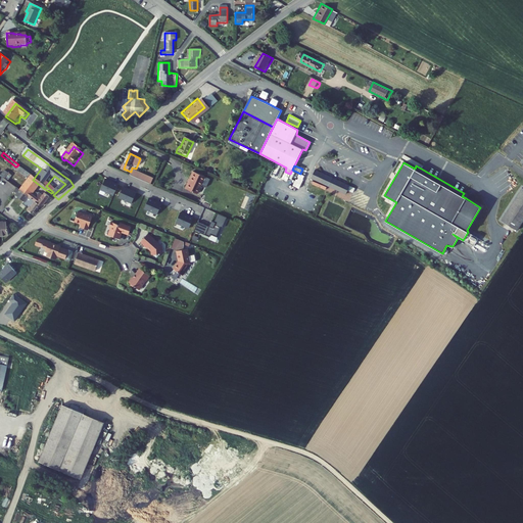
[(31,179),(29,177),(16,168),(16,167),(15,167),(12,171),(28,183),(31,179)]
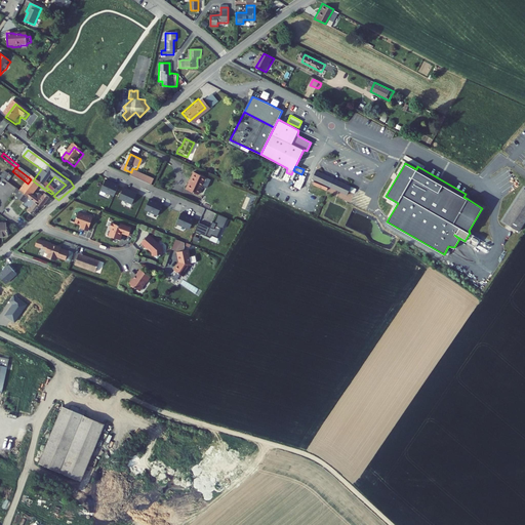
[(152,179),(134,172),(133,174),(139,176),(138,180),(149,185),(152,179)]
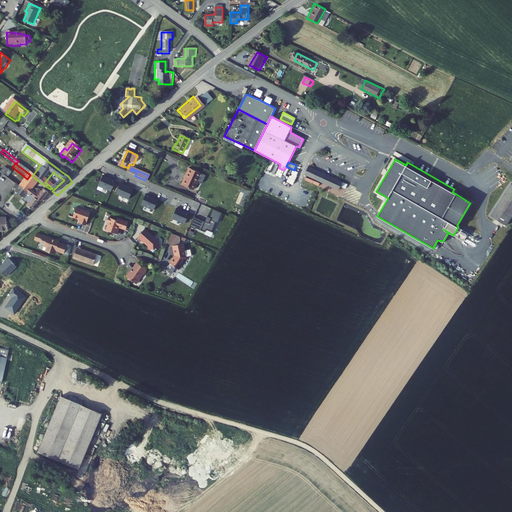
[(184,176),(186,177),(184,181),(182,186),(192,191),(196,181),(199,182),(200,182),(201,179),(202,178),(203,176),(199,174),(200,174),(187,168),(184,176)]
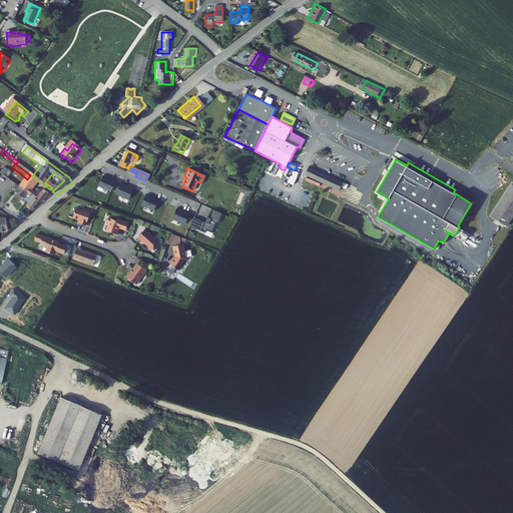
[(307,177),(341,192),(343,188),(345,184),(311,168),(307,177)]
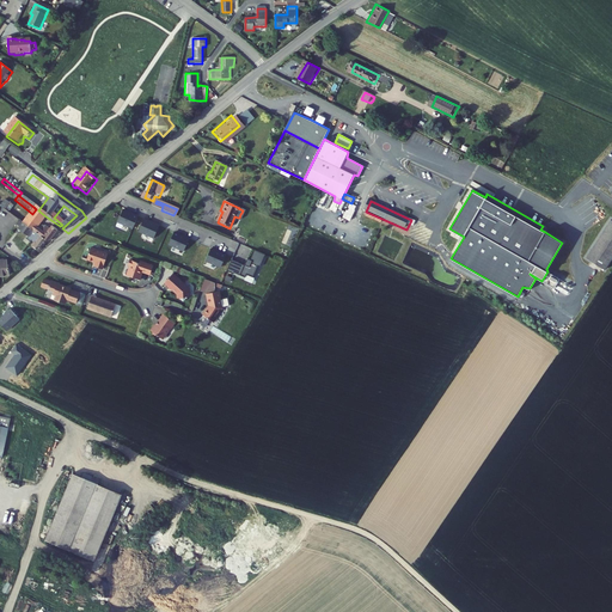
[(343,218),(349,220),(356,206),(349,202),(343,218)]
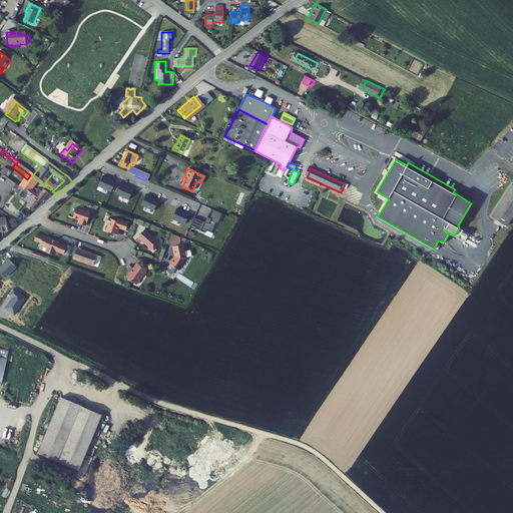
[(20,189),(23,184),(8,173),(4,177),(10,182),(18,188),(20,189)]
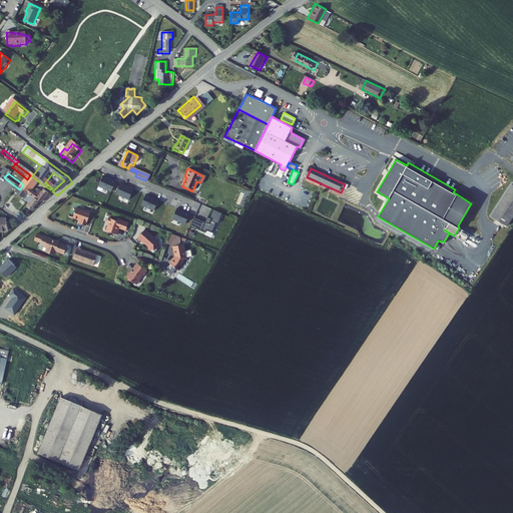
[(40,186),(43,186),(44,185),(37,180),(32,176),(30,175),(27,179),(26,180),(37,188),(39,185),(40,186)]
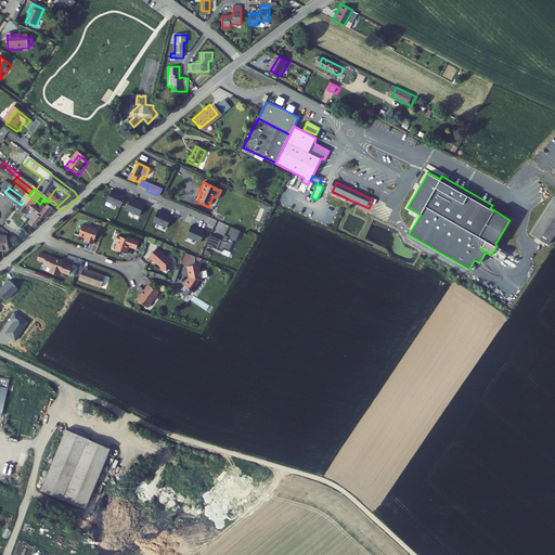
[(120,207),(124,199),(112,193),(107,202),(120,207)]
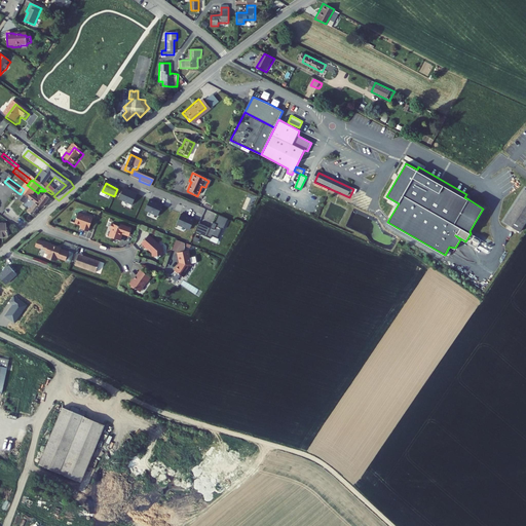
[(24,189),(35,197),(38,193),(27,185),(24,189)]
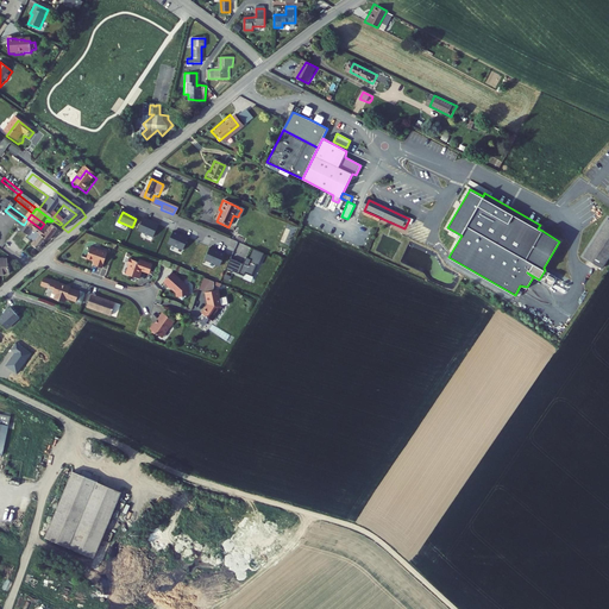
[(27,219),(24,225),(46,243),(50,245),(60,233),(52,228),(48,236),(39,230),(41,228),(27,219)]
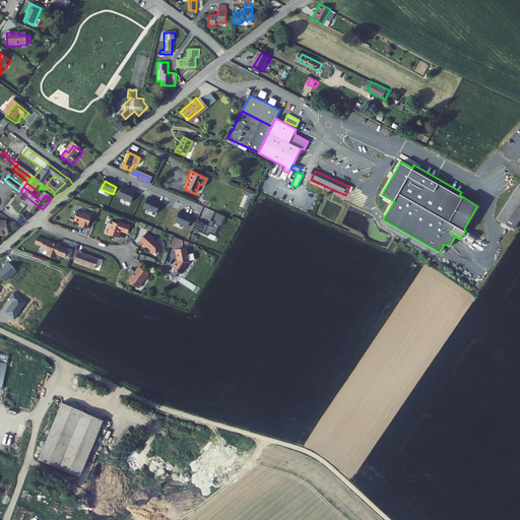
[(519,188),(517,187),(498,219),(505,224),(513,230),(519,217),(519,188)]
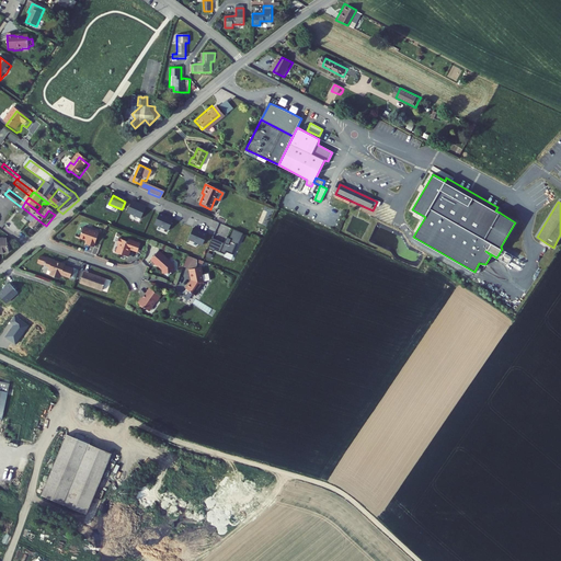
[(130,204),(126,212),(138,217),(140,213),(142,208),(130,204)]
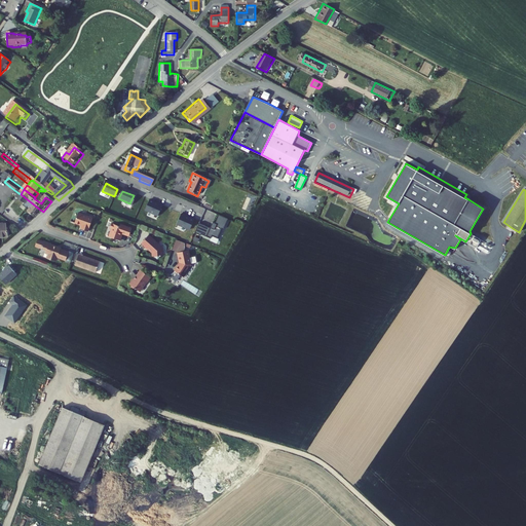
[(21,194),(16,199),(26,205),(25,207),(31,212),(28,216),(33,219),(40,210),(21,194)]
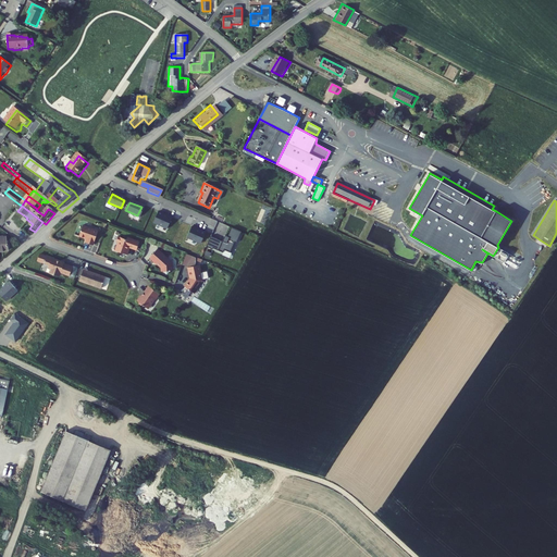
[(166,218),(153,212),(150,221),(163,226),(166,218)]
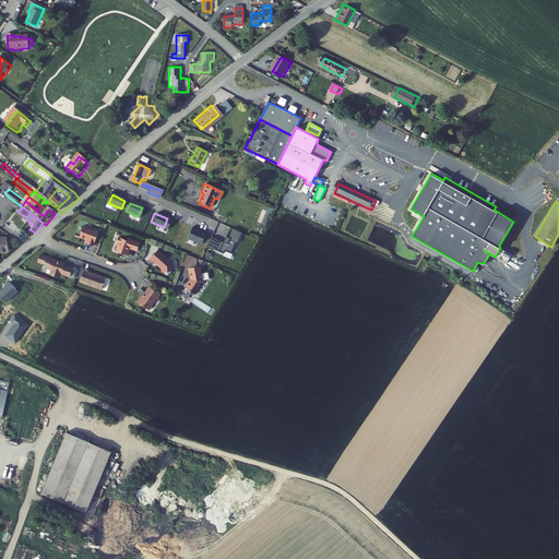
[(100,232),(85,226),(81,237),(88,240),(87,244),(95,246),(100,232)]
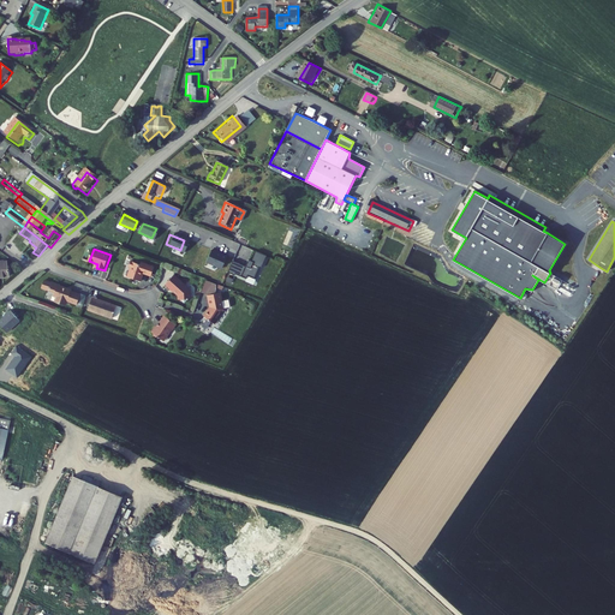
[(202,258),(216,264),(220,255),(207,249),(202,258)]
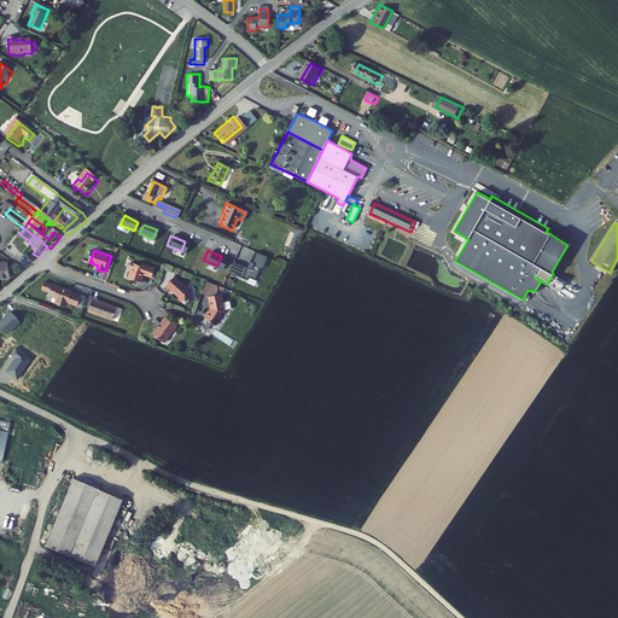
[(239,266),(227,260),(223,268),(245,278),(255,256),(245,251),(239,266)]
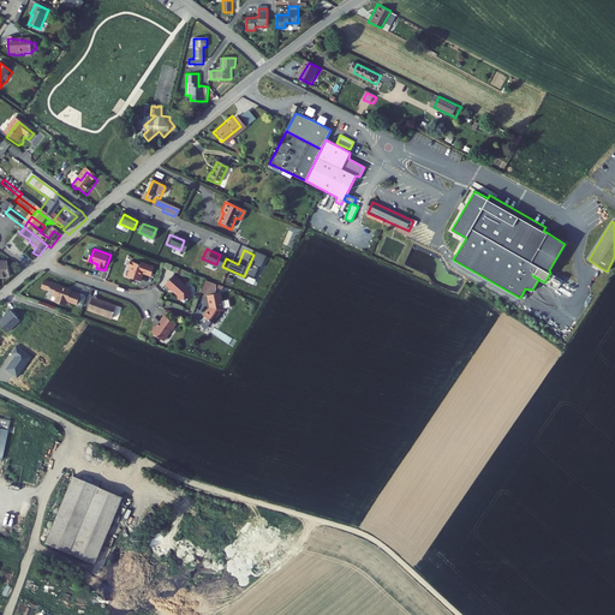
[(135,280),(142,282),(144,278),(143,276),(142,275),(143,274),(144,274),(153,276),(156,269),(142,264),(142,266),(132,262),(130,267),(133,268),(130,276),(133,278),(133,279),(135,280)]
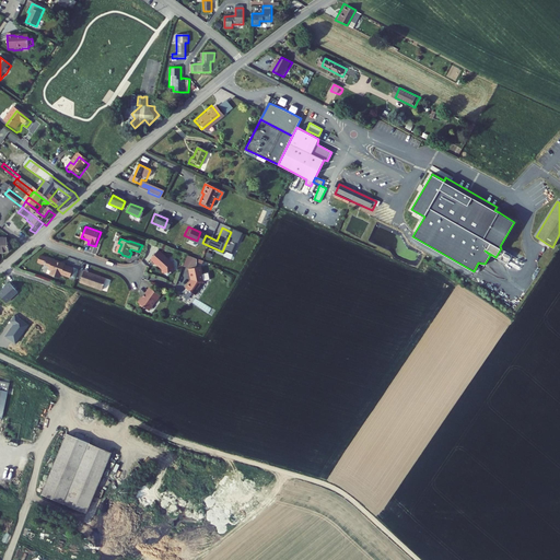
[(174,266),(160,252),(152,260),(155,263),(154,264),(158,267),(159,266),(163,270),(163,273),(168,278),(172,275),(175,275),(174,266)]
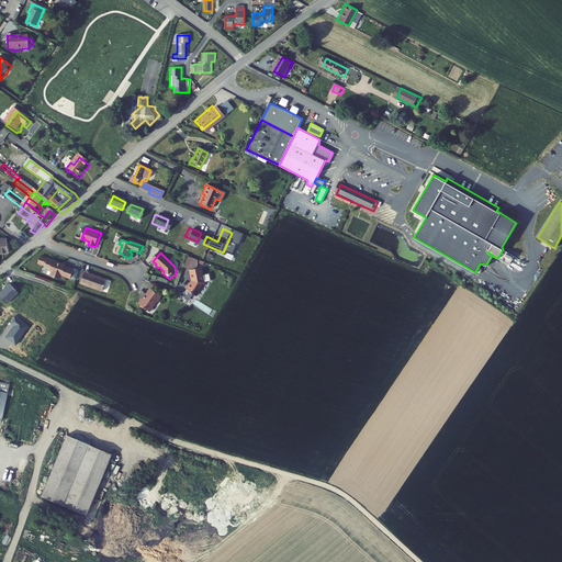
[(198,261),(188,257),(183,268),(190,270),(197,269),(195,267),(198,261)]
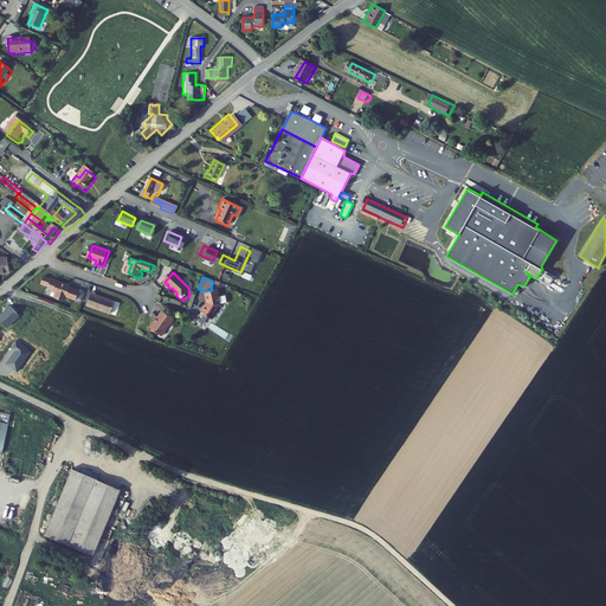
[(77,302),(81,292),(71,289),(70,290),(64,288),(64,285),(60,284),(60,283),(52,279),(51,281),(44,278),(42,285),(50,289),(50,288),(56,290),(53,294),(57,295),(55,300),(64,303),(66,302),(68,298),(77,302)]
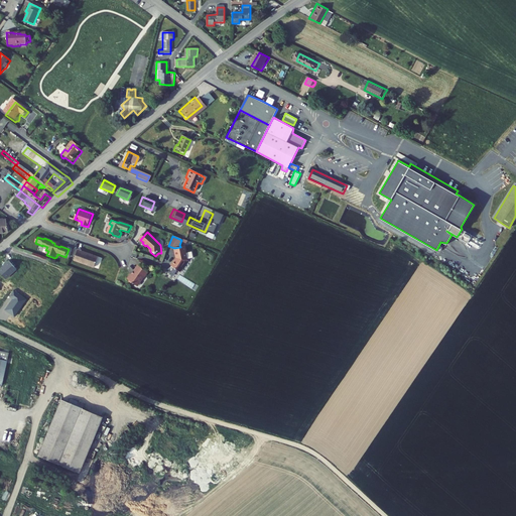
[(180,247),(174,248),(176,258),(171,266),(174,268),(179,272),(186,262),(185,260),(188,260),(186,253),(185,253),(184,246),(180,247)]
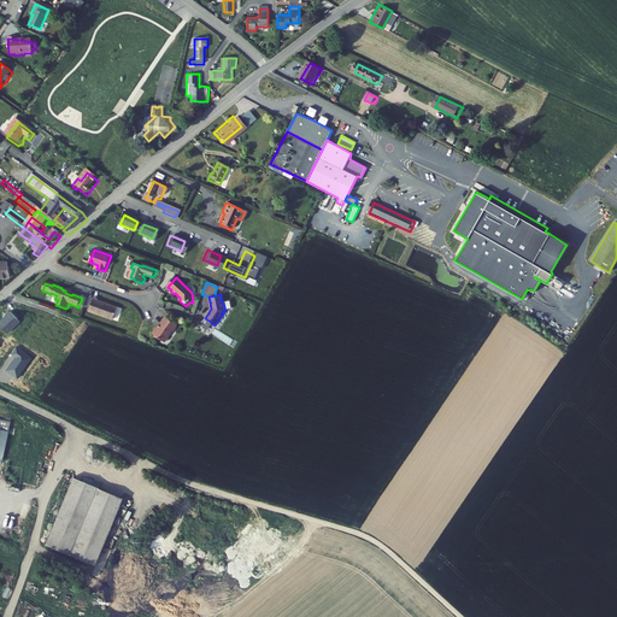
[(99,301),(94,299),(89,313),(113,322),(118,309),(99,301)]
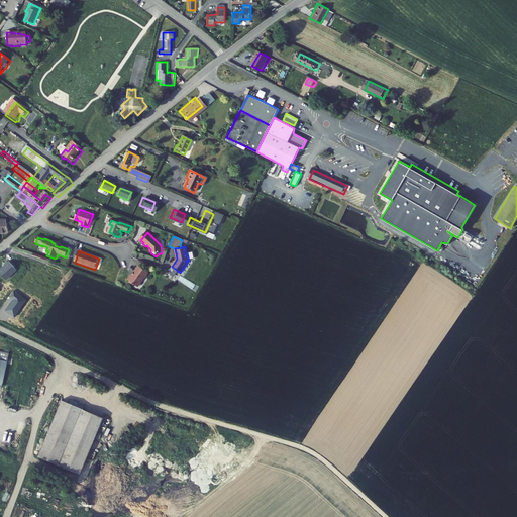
[(146,279),(149,274),(140,267),(133,276),(132,276),(131,276),(128,280),(130,282),(133,284),(136,286),(140,286),(144,279),(146,279)]
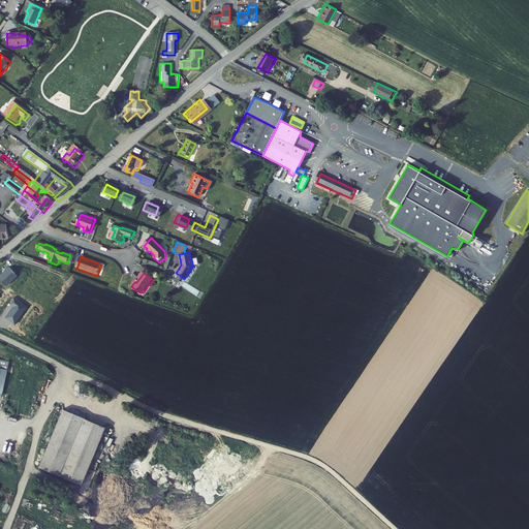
[(10,362),(0,359),(0,367),(8,370),(10,362)]
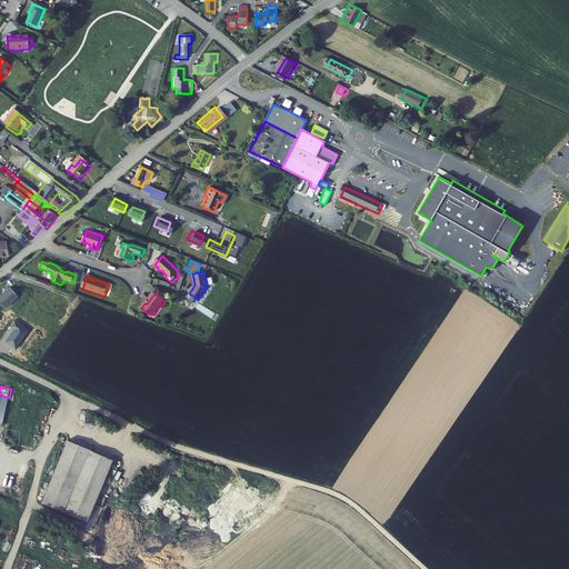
[(65,440),(40,501),(86,520),(111,459),(65,440)]
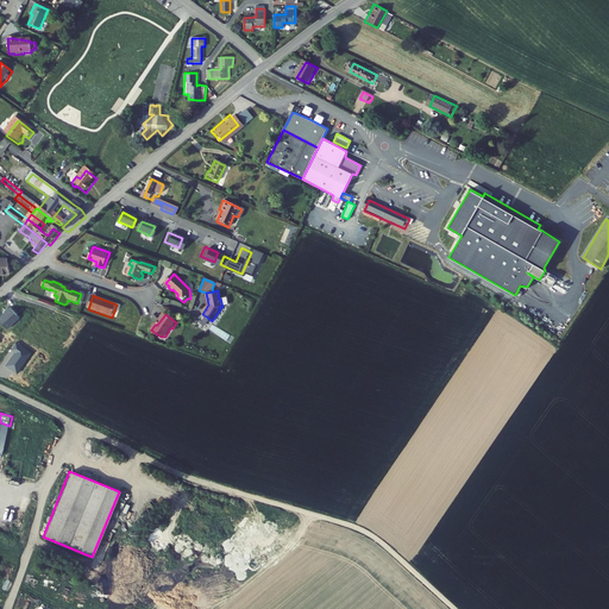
[(209,591),(214,597),(223,591),(218,585),(209,591)]
